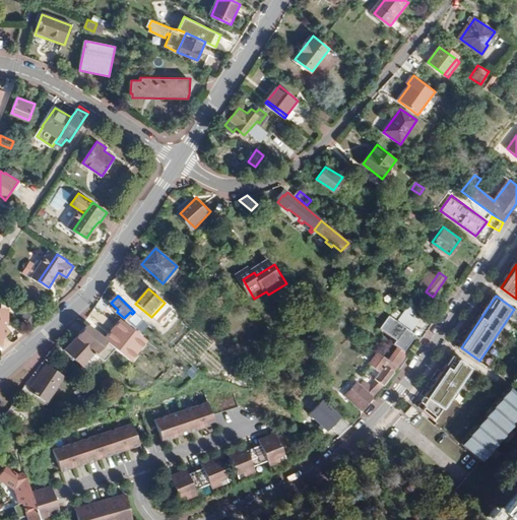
[(433,301),(430,305),(437,310),(440,306),(433,301)]
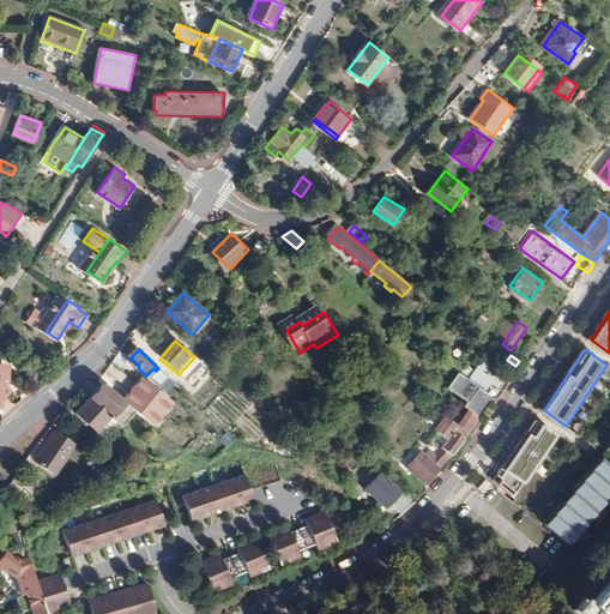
[(466,361),(458,372),(470,380),(487,392),(500,401),(503,396),(505,393),(491,385),(502,369),(485,357),(477,369),(466,361)]
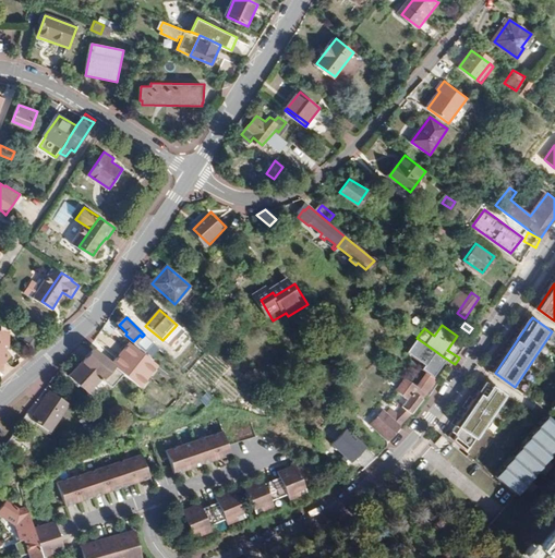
[(10,330),(0,329),(0,334),(9,346),(10,330)]
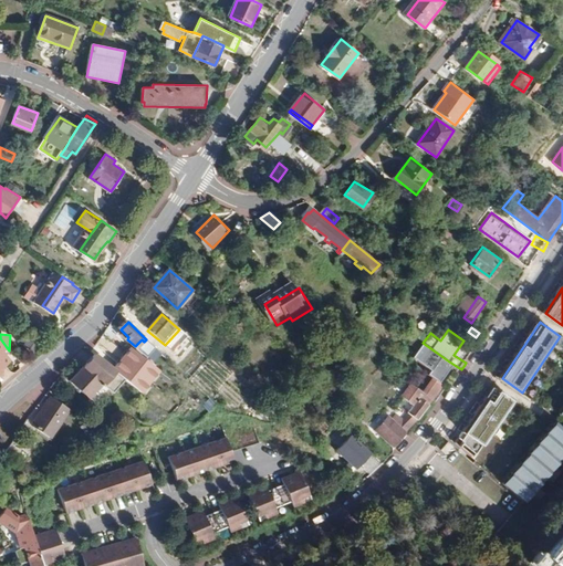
[(0,369),(12,359),(9,355),(7,353),(9,350),(0,338),(0,369)]
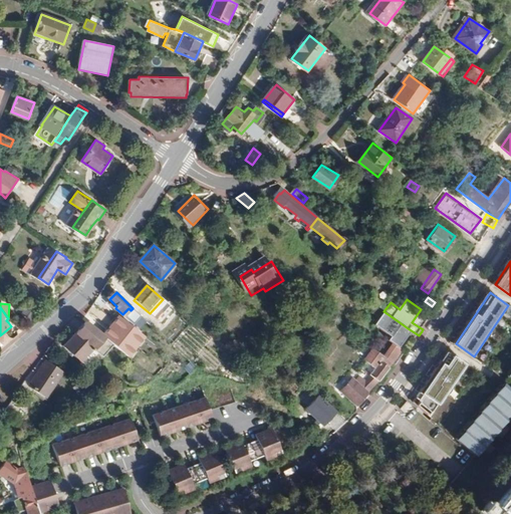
[(143,334),(119,315),(102,335),(125,354),(143,334)]
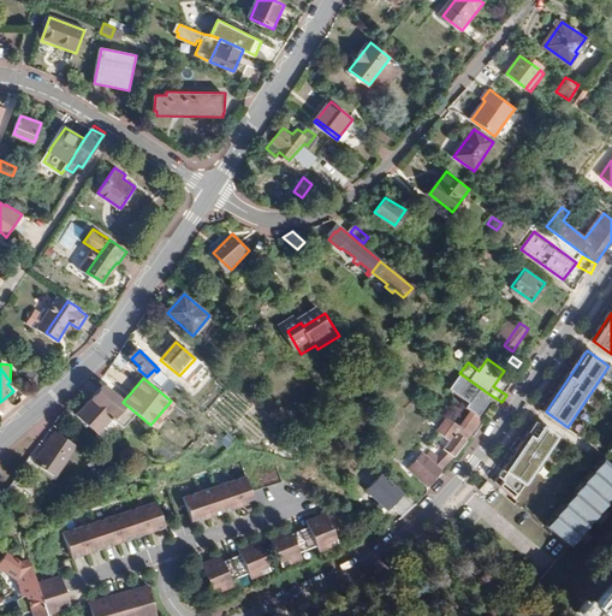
[(123,400),(102,380),(87,397),(91,400),(110,415),(123,400)]
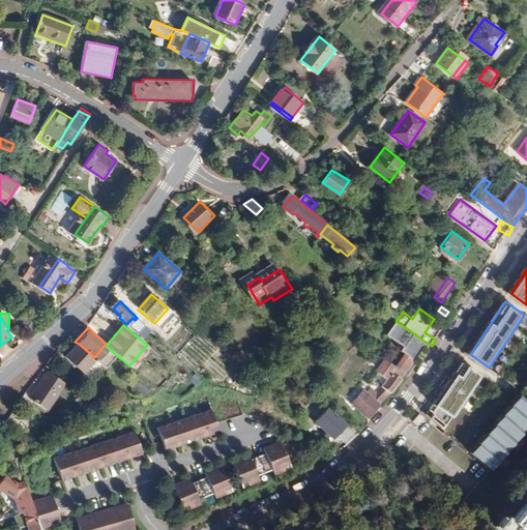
[(420,339),(406,328),(397,341),(412,351),(420,339)]
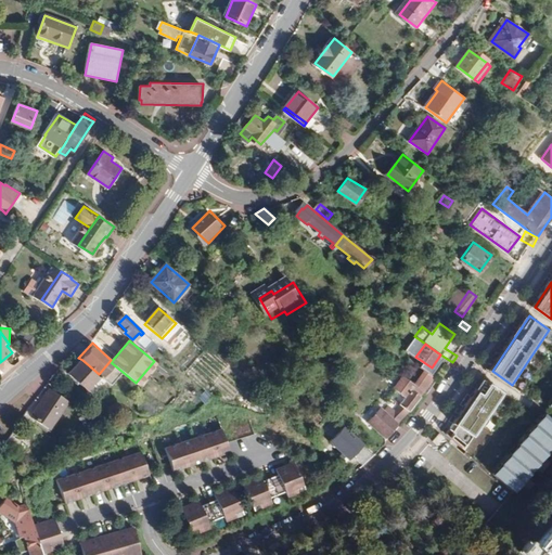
[(82,360),(71,374),(93,396),(106,382),(99,374),(82,360)]
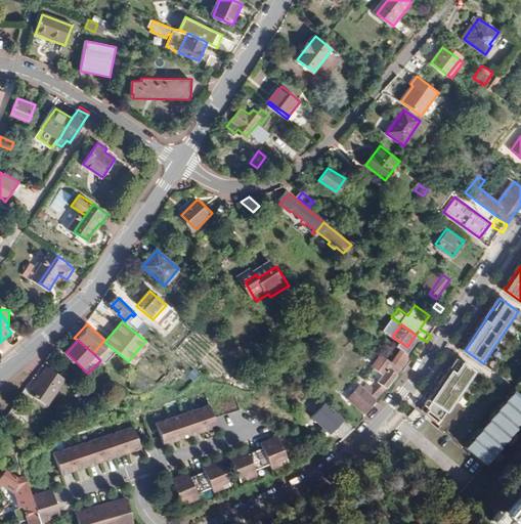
[(388,349),(383,355),(392,362),(397,356),(388,349)]
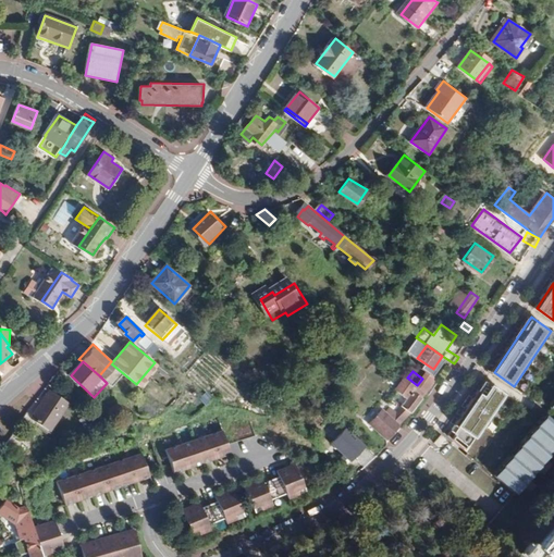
[(428,376),(420,387),(429,394),(432,396),(434,393),(439,386),(440,385),(428,376)]
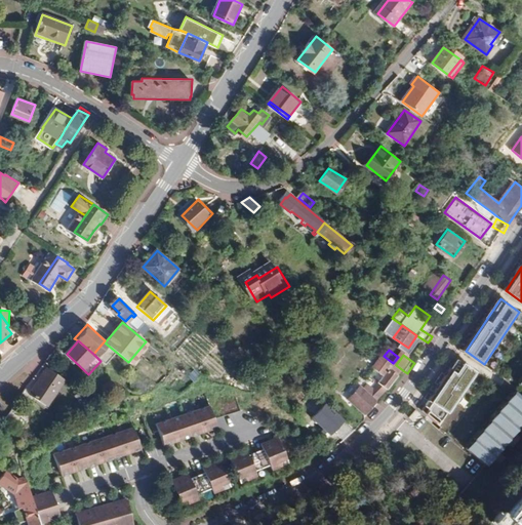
[(384,356),(375,368),(385,377),(374,389),(369,384),(365,388),(378,399),(389,390),(390,390),(404,371),(396,365),(393,363),(384,356)]
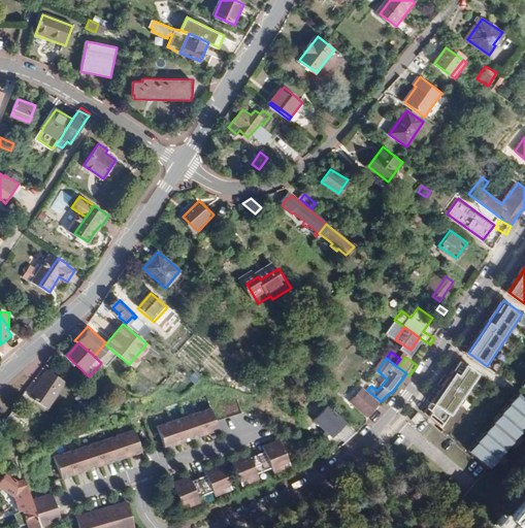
[(482,374),(462,362),(434,403),(438,407),(435,413),(431,409),(428,414),(446,429),(482,374)]
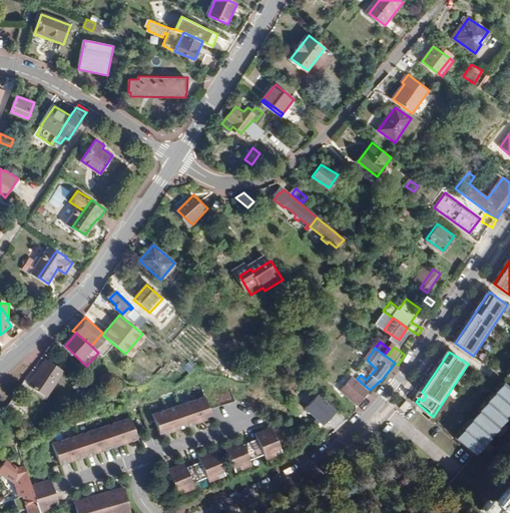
[(63,371),(45,360),(29,384),(46,396),(63,371)]
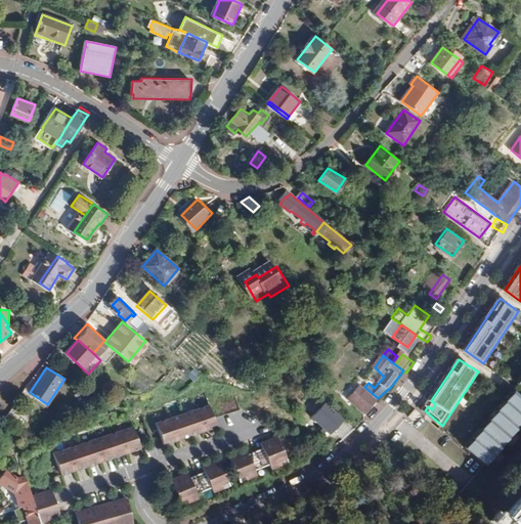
[(363,388),(361,386),(350,398),(366,413),(378,400),(377,400),(378,398),(364,387),(363,388)]
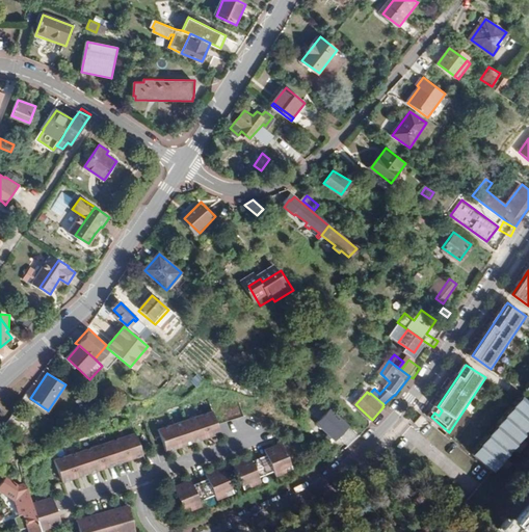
[(528,400),(526,398),(477,455),(497,472),(528,433),(528,400)]
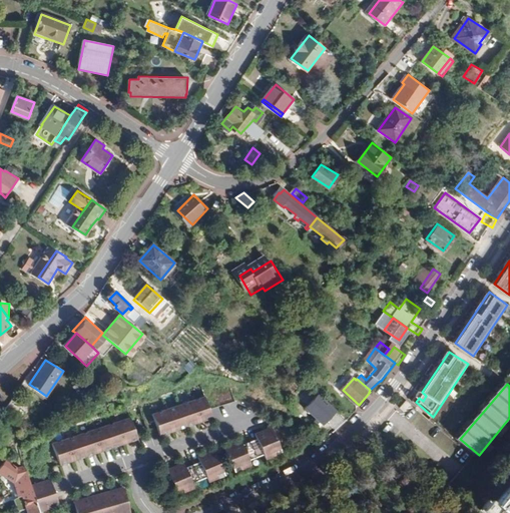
[(155,413),(162,435),(170,433),(170,431),(180,427),(180,429),(196,424),(195,422),(205,419),(206,421),(214,418),(211,409),(237,401),(232,387),(207,396),(155,413)]
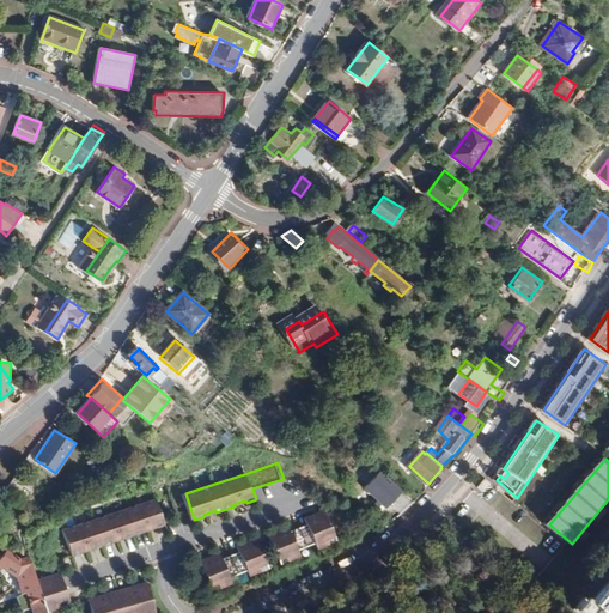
[(385,477),(371,492),(387,507),(390,503),(403,515),(418,502),(403,489),(401,491),(385,477)]
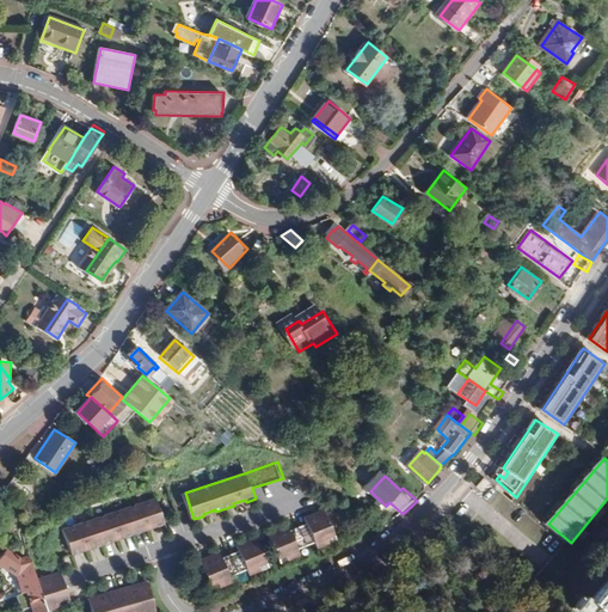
[(493,483),(489,479),(481,488),(486,491),(493,483)]
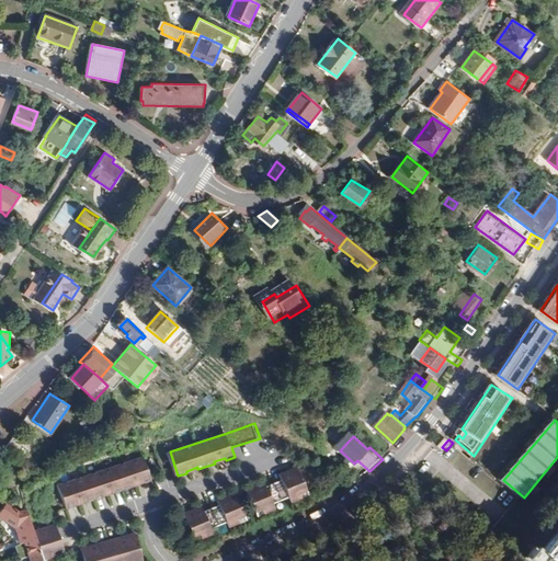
[(145,482),(154,480),(145,455),(60,483),(68,507),(78,505),(77,503),(88,499),(89,501),(105,495),(104,493),(115,490),(116,492),(134,487),(133,484),(144,480),(145,482)]
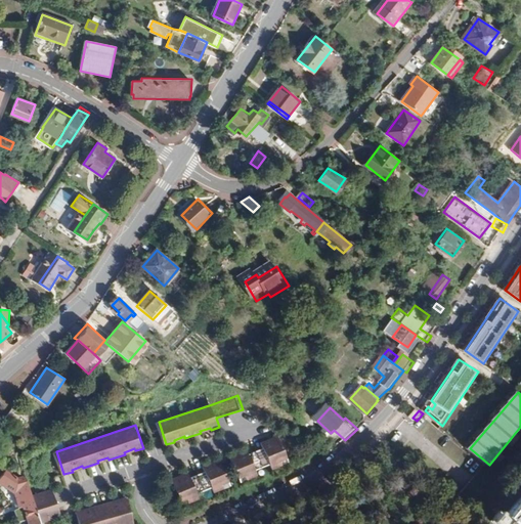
[(281,463),(288,460),(278,438),(273,440),(275,445),(272,446),(270,441),(262,445),(264,450),(250,456),(247,451),(239,454),(241,460),(239,461),(236,455),(230,459),(240,480),(246,477),(248,482),(258,477),(255,471),(270,465),(272,471),(283,467),(281,463)]
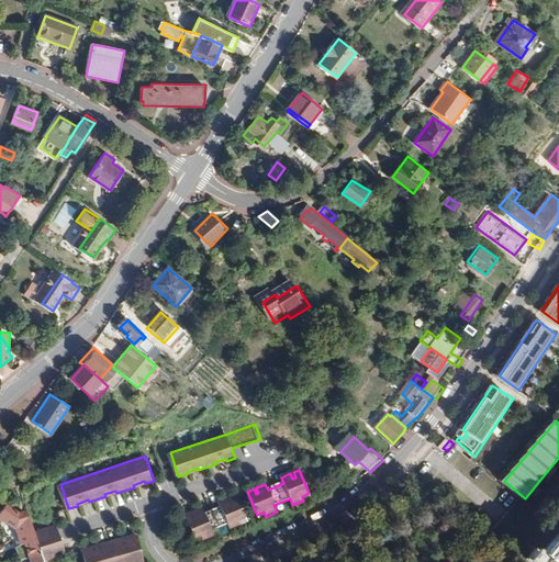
[(239,523),(247,519),(237,496),(231,498),(233,504),(230,505),(227,499),(219,504),(221,509),(205,516),(203,510),(194,514),(197,519),(193,520),(191,515),(185,518),(194,541),(202,538),(203,542),(214,538),(212,531),(227,525),(231,531),(242,527),(239,523)]
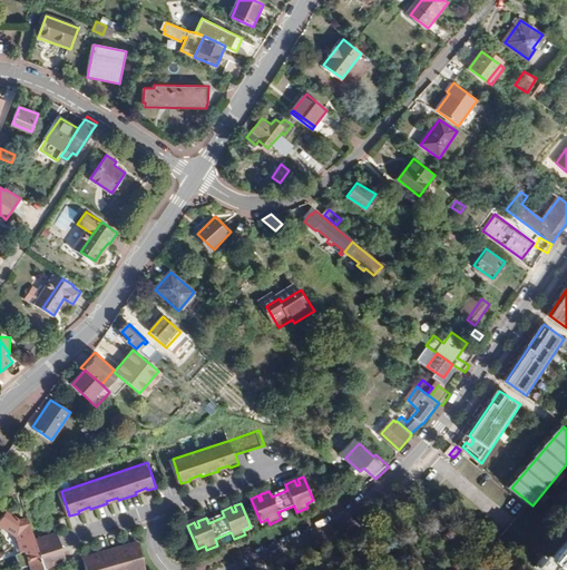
[(30,566),(44,562),(42,560),(38,546),(38,544),(36,539),(29,520),(21,522),(21,521),(8,512),(0,524),(0,526),(18,538),(22,552),(17,556),(21,569),(30,566)]
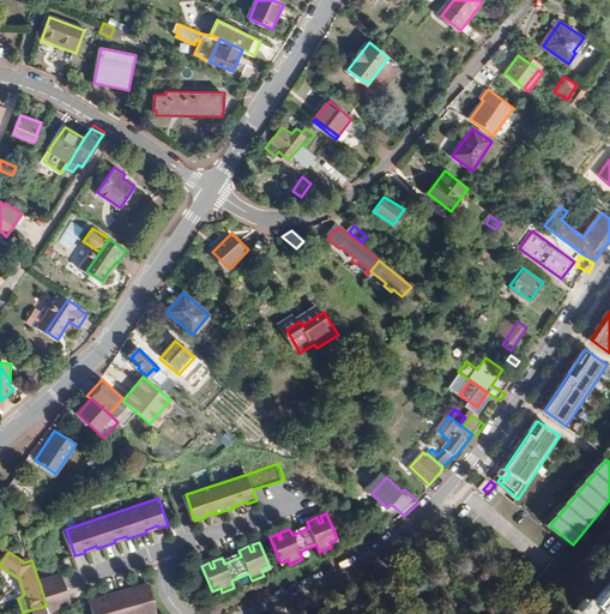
[(47,606),(49,612),(72,603),(68,594),(66,595),(62,583),(65,582),(61,572),(38,581),(41,587),(41,588),(46,603),(47,606)]
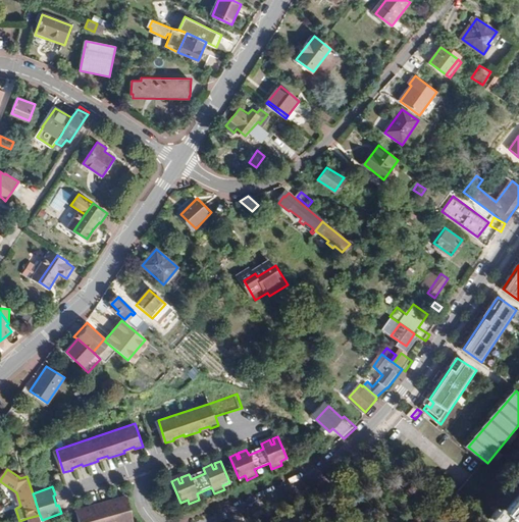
[(83,510),(76,511),(79,521),(134,521),(126,497),(120,499),(121,504),(119,505),(117,500),(86,509),(87,514),(85,515),(83,510)]
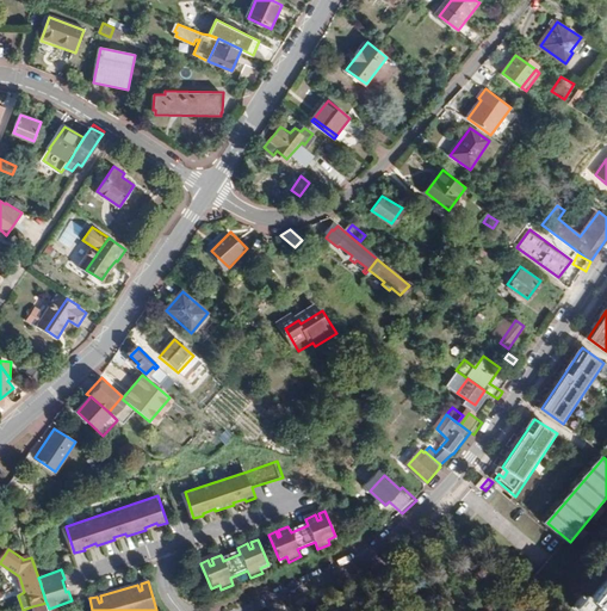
[(606,582),(596,596),(593,600),(605,610),(606,610),(606,582)]
